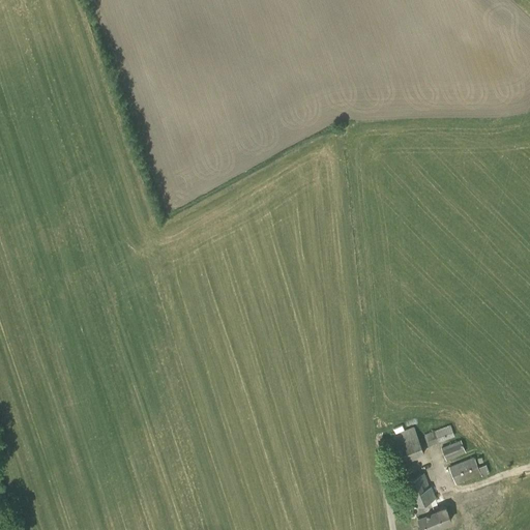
[(429,445),(454,436),(450,425),(424,435),(429,445)]
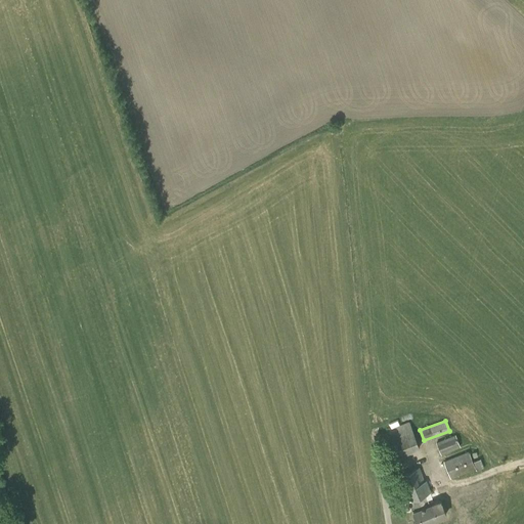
[(399,456),(420,448),(408,422),(388,430),(399,456)]
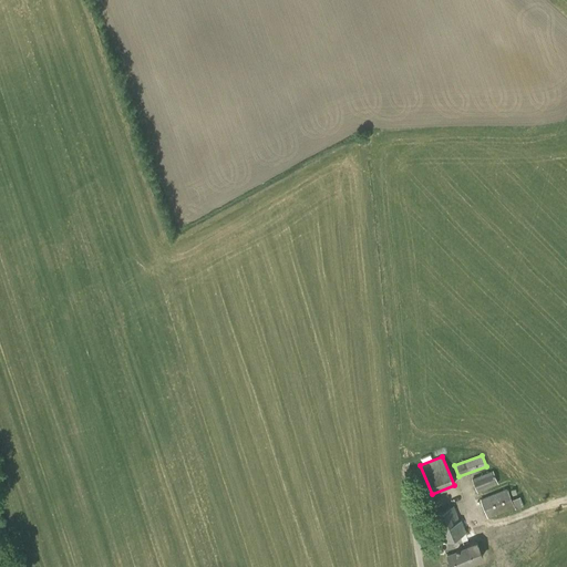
[(477,492),(498,484),(493,471),(472,478),(477,492)]
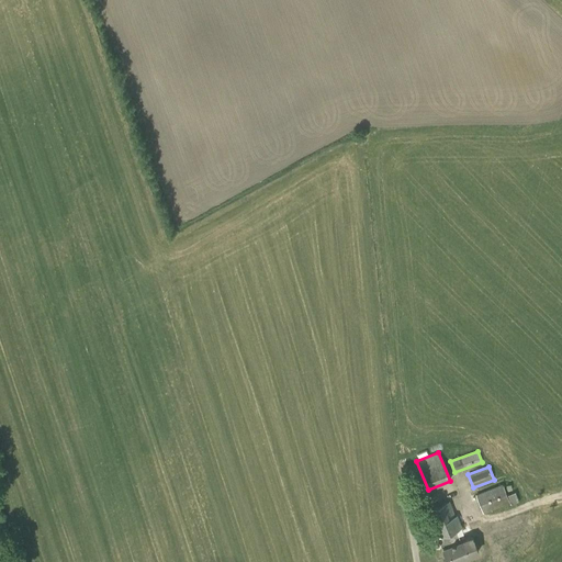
[(516,492),(507,496),(503,484),(476,495),(483,513),(509,503),(510,505),(519,502),(516,492)]
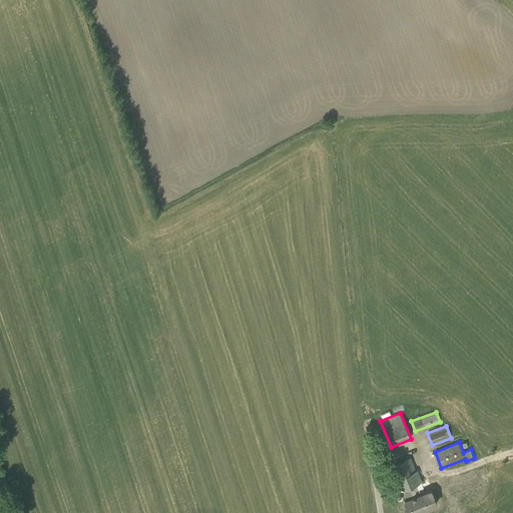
[(410,486),(417,484),(422,482),(418,470),(415,471),(410,458),(391,465),(396,479),(395,479),(399,490),(403,489),(410,486)]
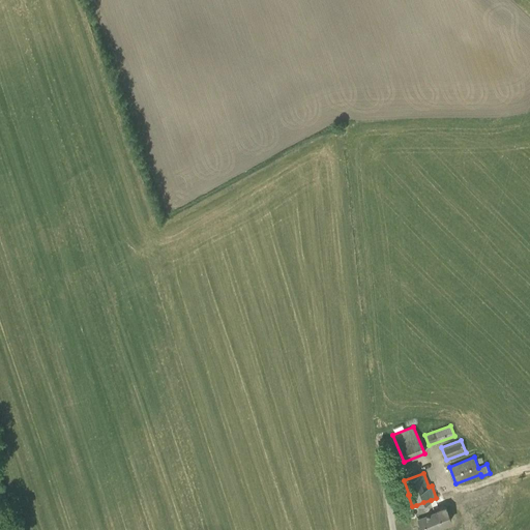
[(423,502),(434,527),(450,521),(445,507),(434,511),(431,500),(423,502)]
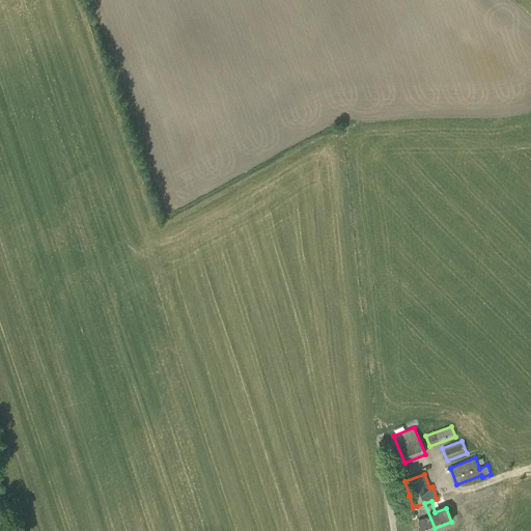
[(417,506),(422,518),(419,519),(423,530),(426,530),(435,528),(424,503),(417,506)]
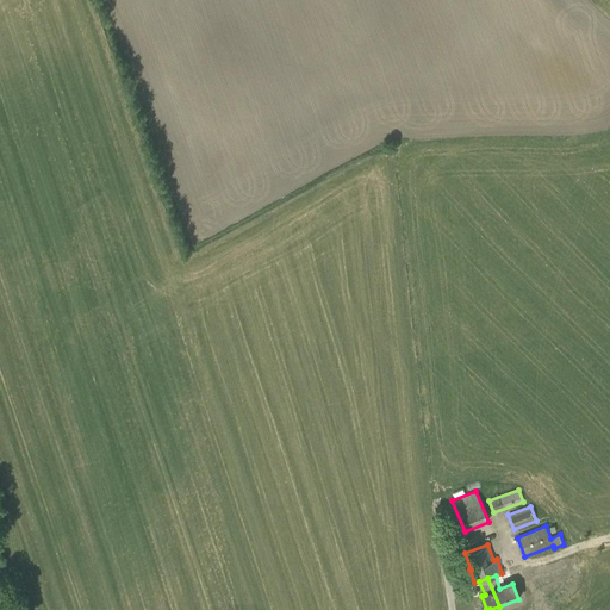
All buildings are outlined.
